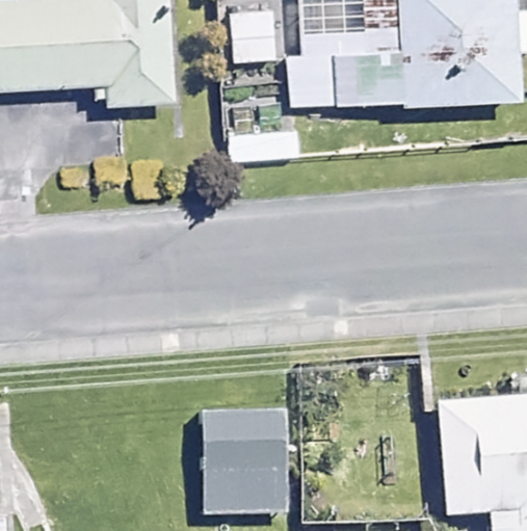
[(177,97),(168,0),(0,0),(0,86),(96,79),(98,103),(177,97)]
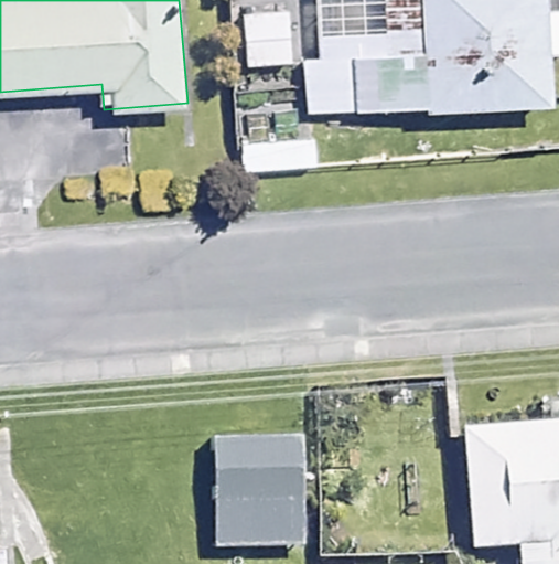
[(558,6),(544,7),(543,0),(319,0),(323,55),(309,56),(313,114),(549,98),(546,56),(558,55),(558,6)]
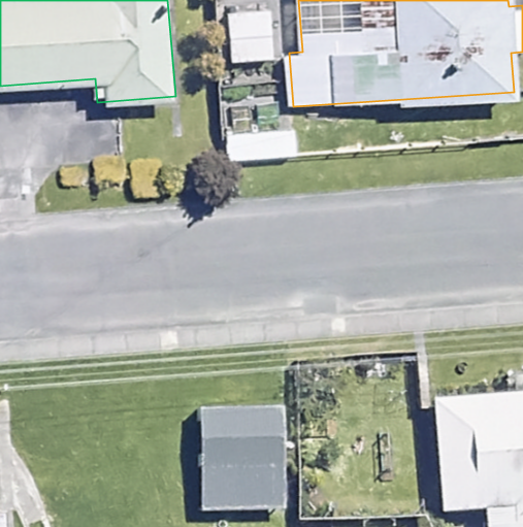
[(273,8),(230,10),(233,62),(276,59),(273,8)]
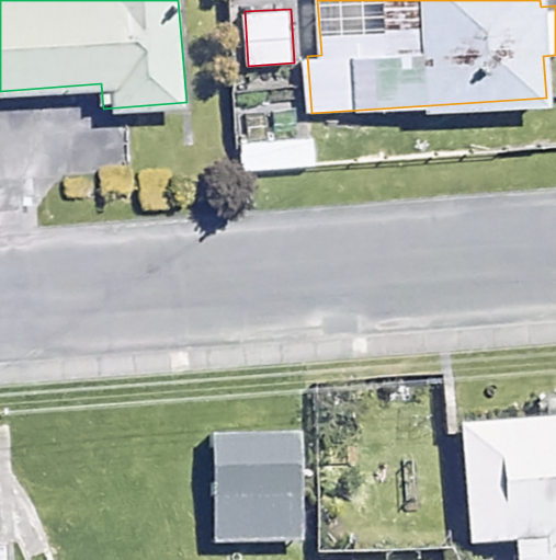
[(318,167),(316,136),(244,140),(246,171),(318,167)]
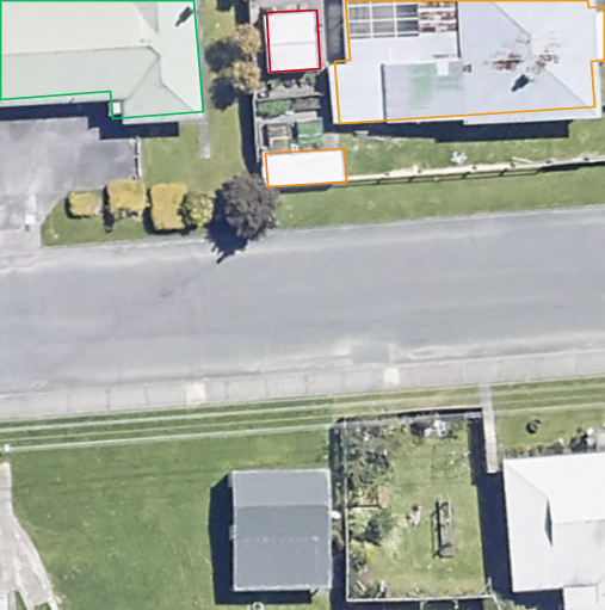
[(604,451),(501,461),(512,590),(562,586),(563,609),(604,609),(604,451)]
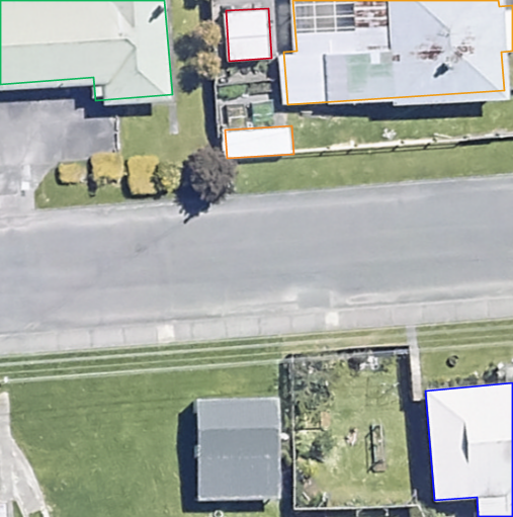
[(276,398),(195,401),(199,502),(280,499),(276,398)]
